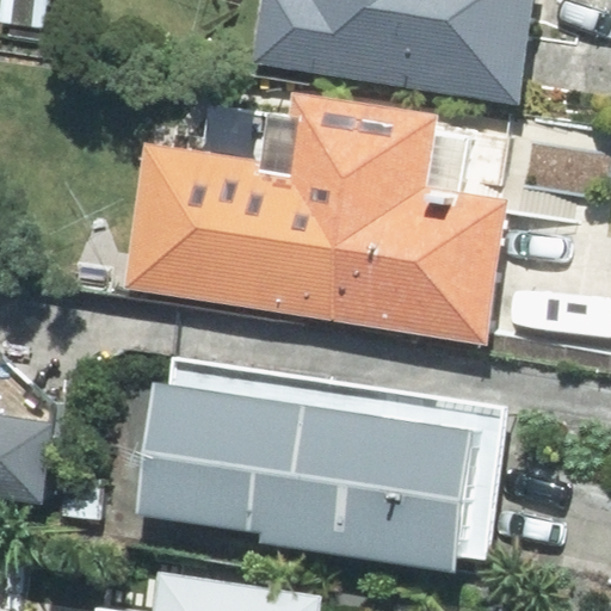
[(264,0),(255,61),(517,102),(530,0),(264,0)]
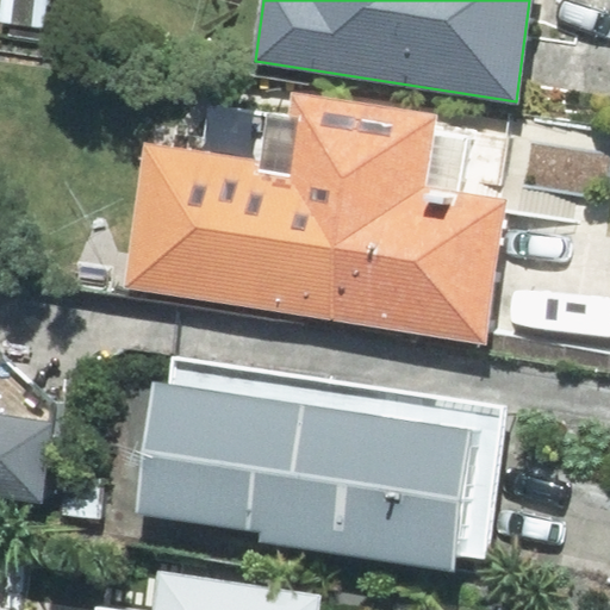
[(437,116),(293,93),(282,165),(145,144),(124,290),(486,346),(506,211),(577,222),(582,195),(609,200),(609,193),(609,134),(511,119),(509,135),(436,123),(437,116)]
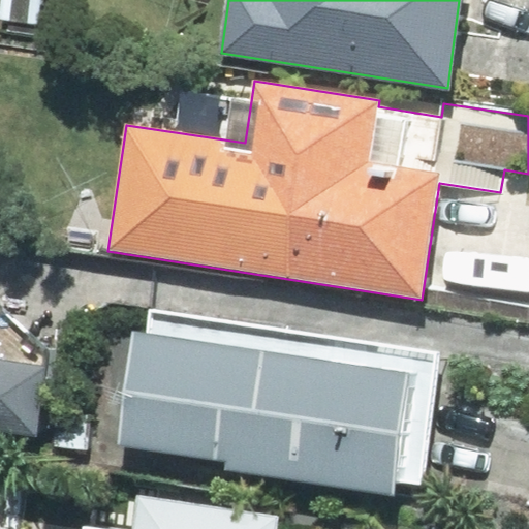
[(0,430),(34,435),(48,347),(0,303),(0,430)]
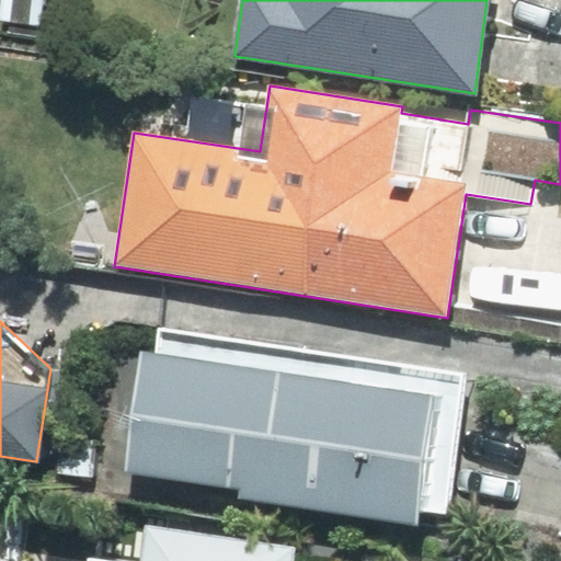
[(124,473),(238,489),(237,499),(416,523),(418,510),(449,514),(469,371),(159,329),(156,353),(140,351),(124,473)]
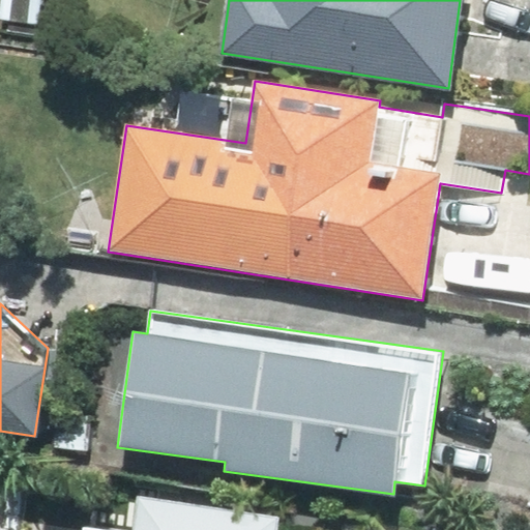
[(274,529),(276,519),(140,499),(135,529),(98,529),(84,528),(83,529),(274,529)]
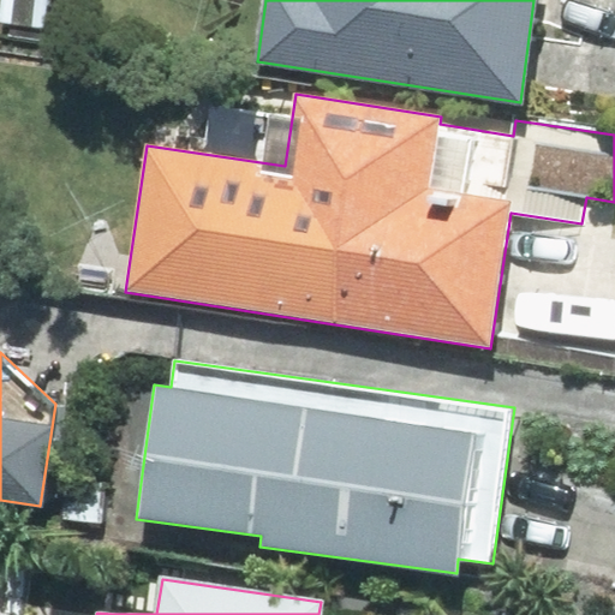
All buildings are outlined.
